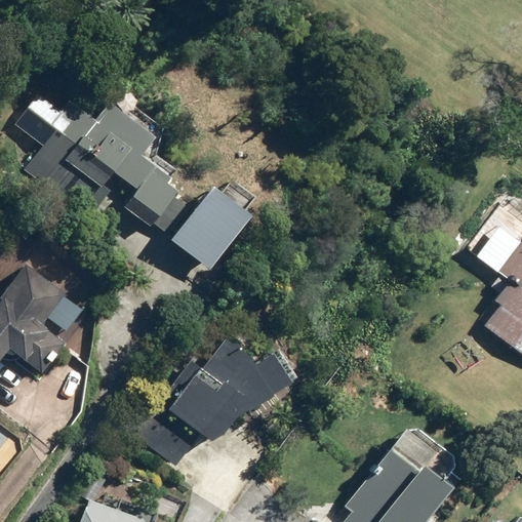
[(191,207),(173,195),(177,189),(169,183),(174,177),(143,154),(155,137),(106,101),(94,117),(70,98),(61,111),(38,94),(16,124),(44,145),(26,170),(91,219),(111,194),(168,237),(191,207)]
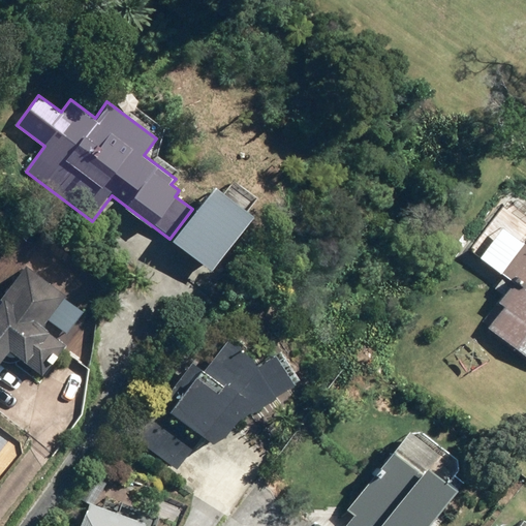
[(253,217),(213,188),(173,243),(213,272),(253,217)]
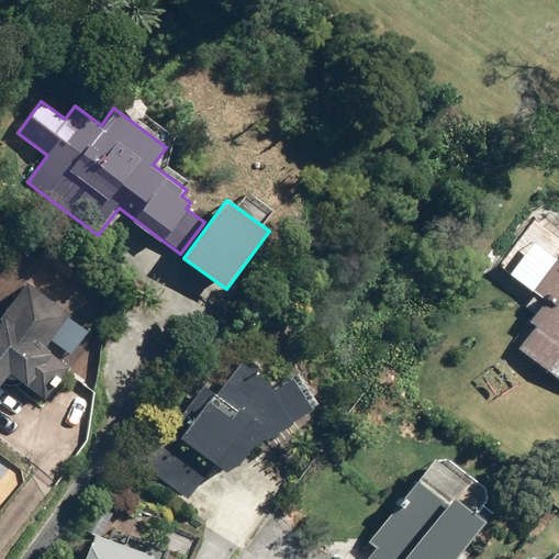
[(535,323),(518,345),(558,376),(558,260),(557,259),(525,301),(536,310),(529,319),(535,323)]
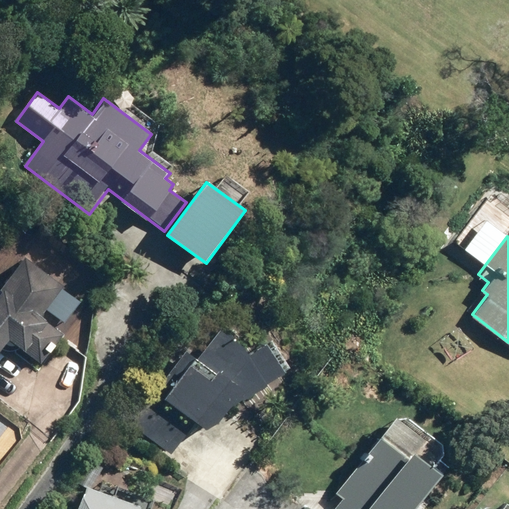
[(0,356),(11,341),(44,365),(65,336),(41,319),(64,286),(24,257),(0,290),(0,356)]
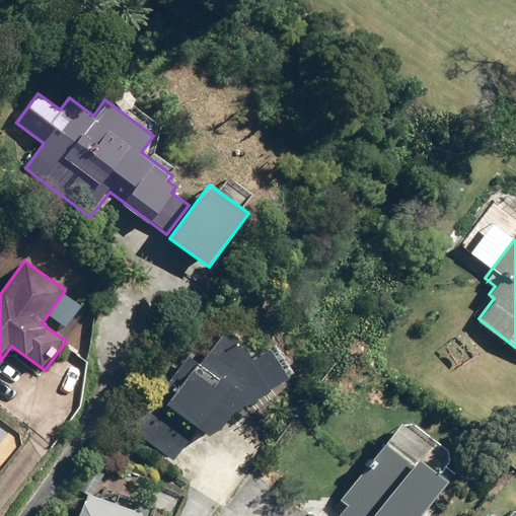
[(175,461),(199,430),(213,440),(236,408),(290,378),(271,347),(250,359),(243,348),(225,336),(204,364),(190,354),(134,430),(175,461)]
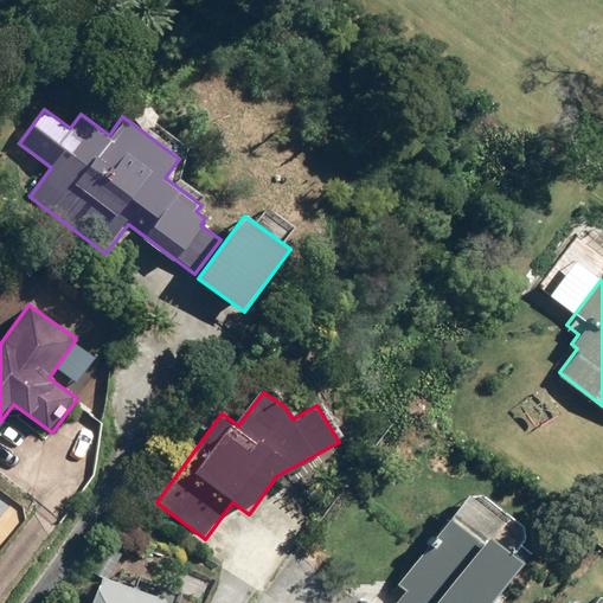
[(482,602),(518,556),(486,532),(498,517),(464,493),(399,581),(408,587),(395,602),(482,602)]
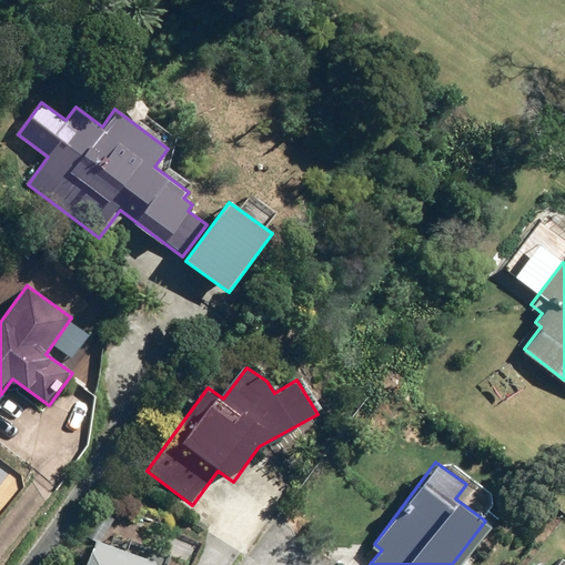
[(162,564),(164,562),(171,564),(193,564),(200,550),(114,520),(107,542),(94,537),(84,564),(162,564)]
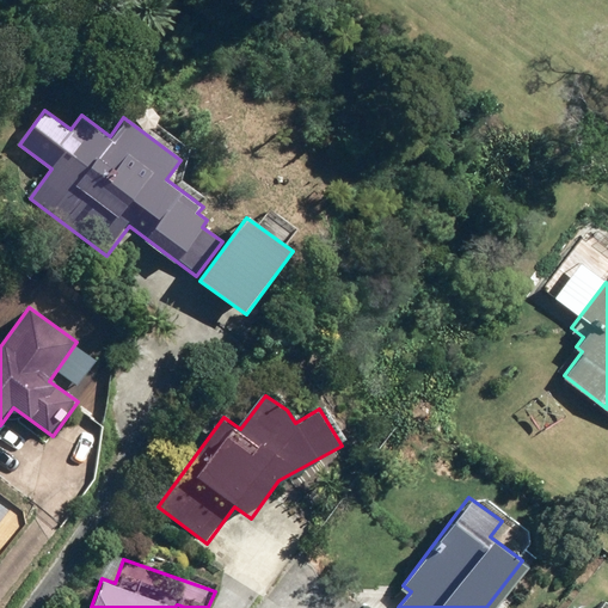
All buildings are outlined.
